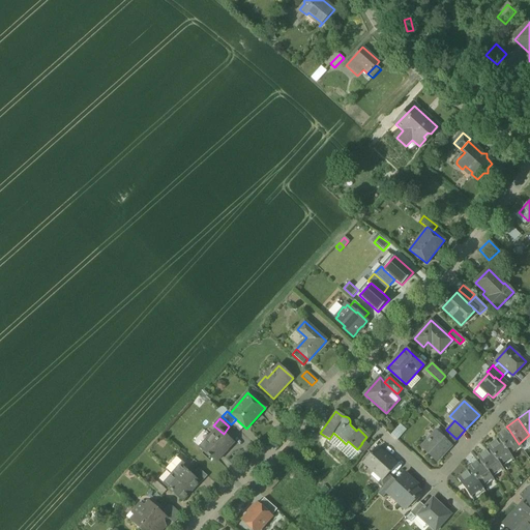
[(398,439),(406,429),(401,423),(391,434),(398,439)]
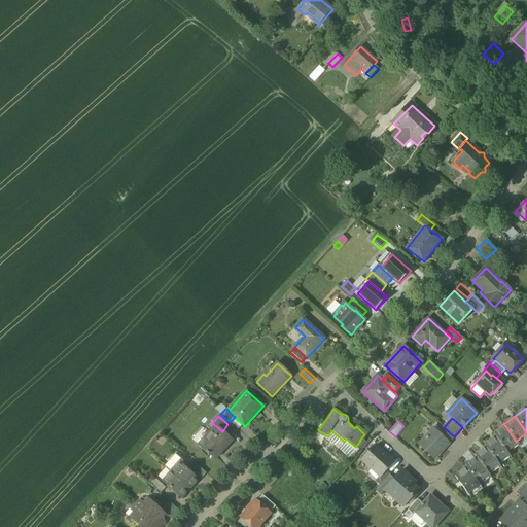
[(216,426),(199,446),(198,445),(198,446),(208,456),(209,455),(214,460),(233,441),(222,431),(216,426)]
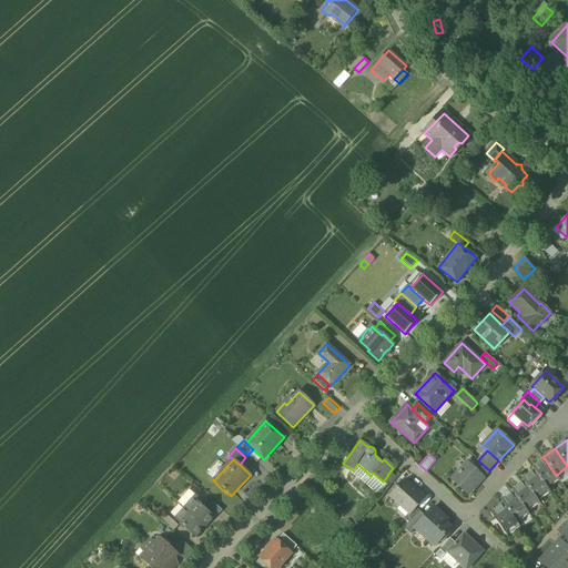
[(556,476),(545,459),(531,468),(534,470),(546,487),(558,477),(557,475),(556,476)]
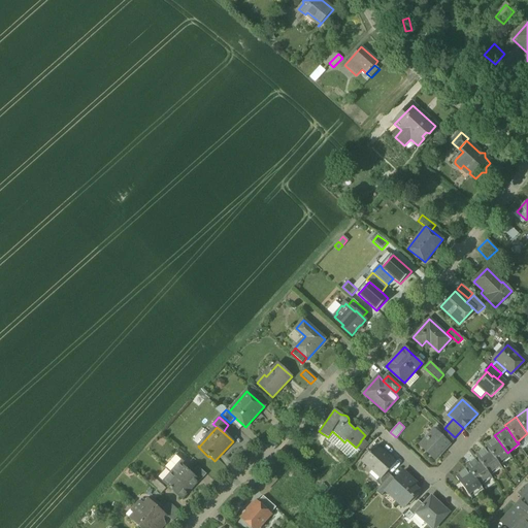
[(455,437),(444,428),(439,434),(450,443),(455,437)]
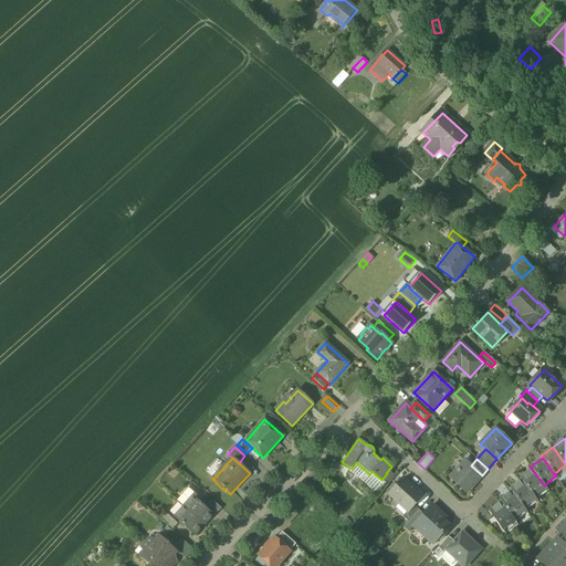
[(467,461),(459,470),(458,469),(456,471),(457,471),(451,477),(467,491),(482,475),(471,465),(467,461)]
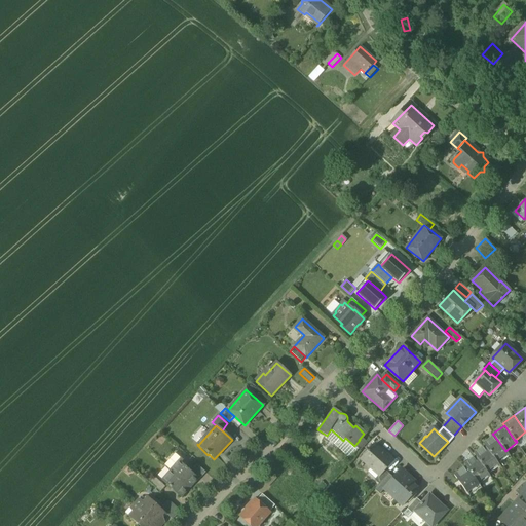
[(505,451),(494,436),(483,444),(485,446),(496,461),(508,453),(505,451)]
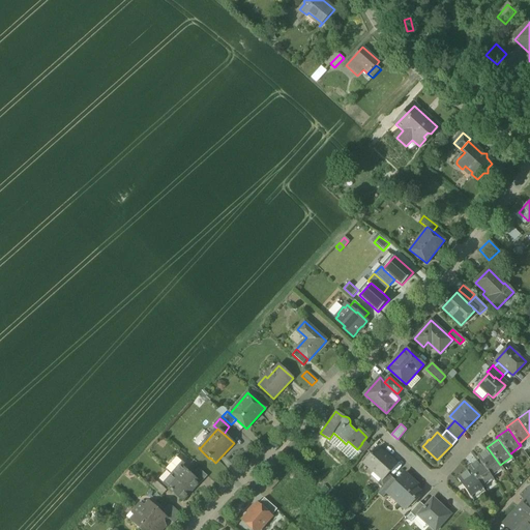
[(357,449),(348,441),(346,444),(343,441),(336,448),(352,463),(361,452),(357,449)]
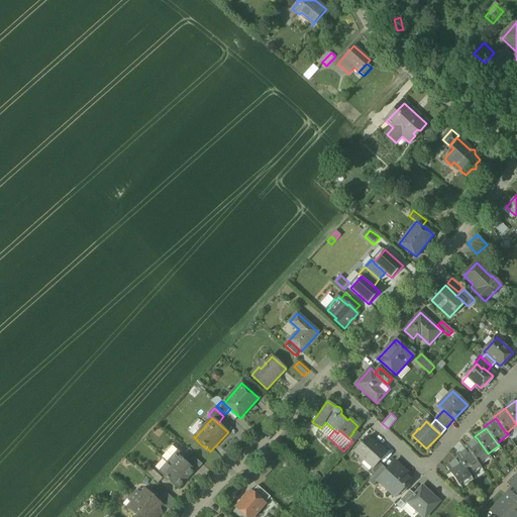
[(380,447),(369,437),(363,443),(362,443),(360,444),(362,445),(355,451),(367,461),(369,459),(374,464),(372,468),(373,468),(378,462),(385,454),(379,448),(380,447)]
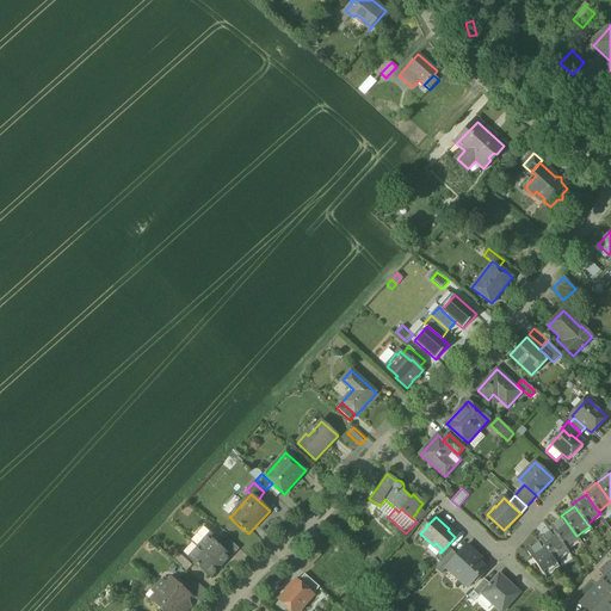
[(576,536),(563,518),(550,528),(551,530),(553,530),(565,548),(566,548),(579,538),(576,536)]
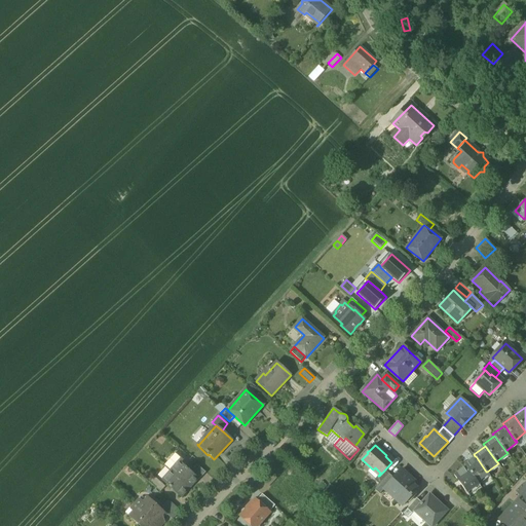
[(192,473),(181,463),(183,461),(175,453),(173,456),(174,456),(170,461),(176,467),(171,472),(189,488),(190,488),(189,487),(193,483),(194,483),(198,479),(192,473)]
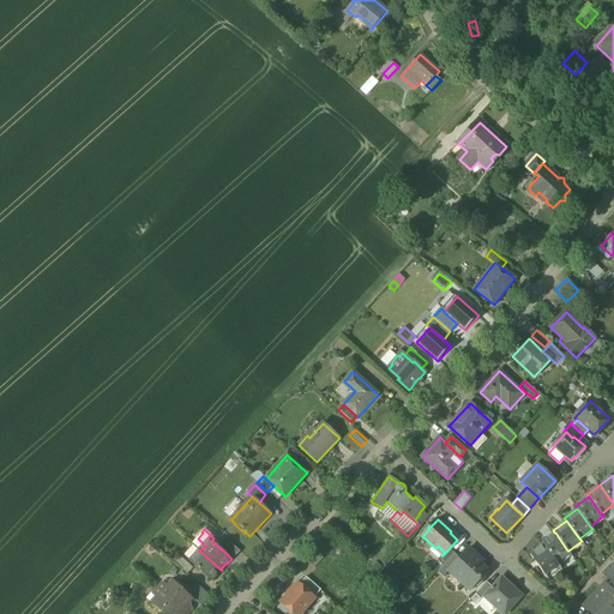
[(567,551),(555,533),(554,533),(541,542),(543,546),(557,563),(570,553),(569,551),(567,551)]
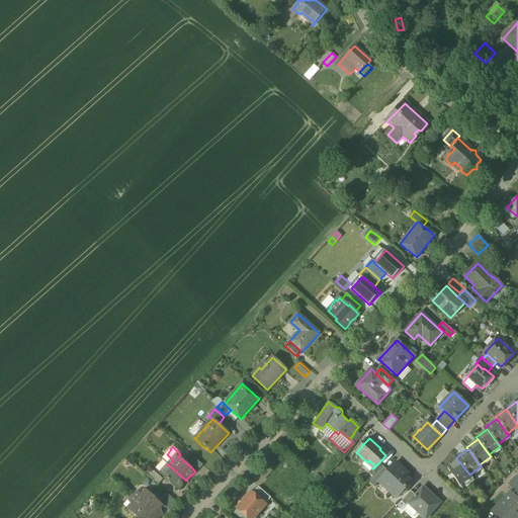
[(201,464),(194,458),(190,463),(189,465),(195,471),(201,464)]
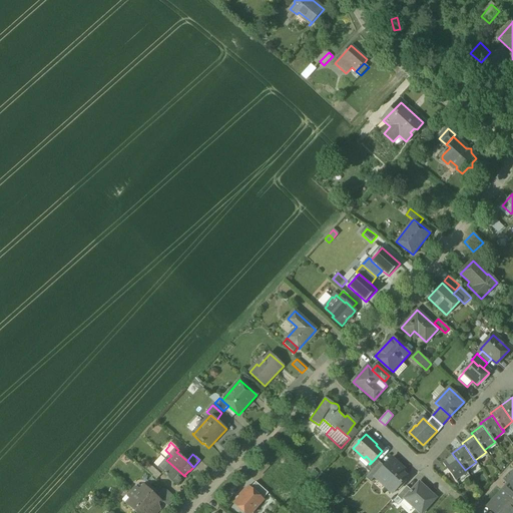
[(465,470),(454,456),(443,464),(455,481),(467,472),(465,470)]
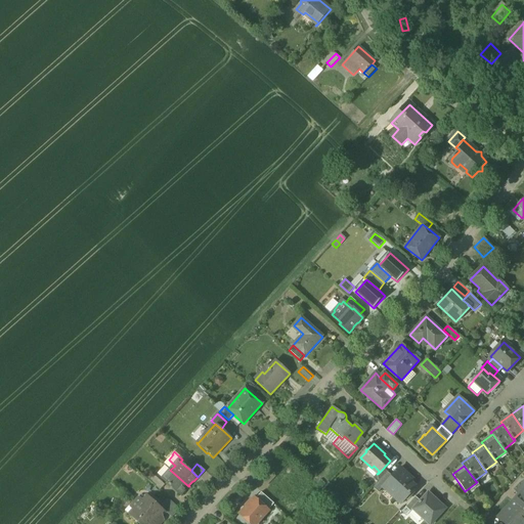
[(392,477),(385,485),(395,494),(393,497),(400,505),(417,487),(410,482),(412,480),(407,475),(400,468),(392,477)]
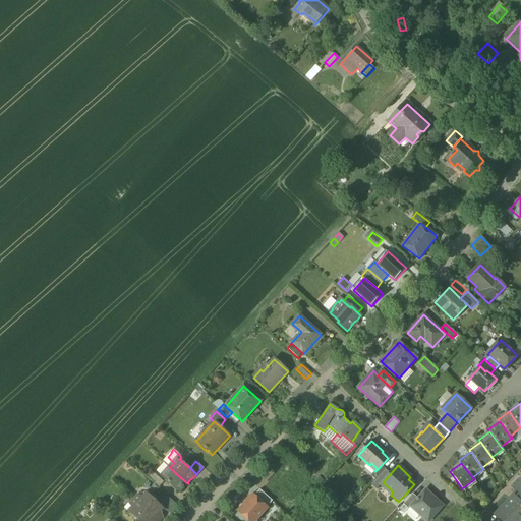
[(375,471),(374,471),(370,475),(375,480),(375,479),(377,480),(386,470),(381,466),(375,471)]
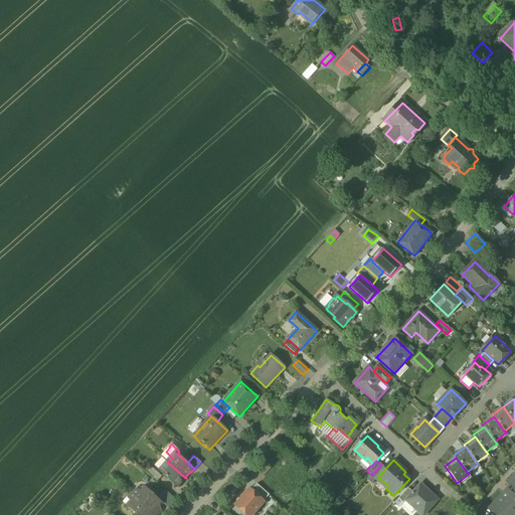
[(185,478),(167,462),(159,471),(177,488),(181,483),(180,482),(184,478),(185,479),(185,478)]
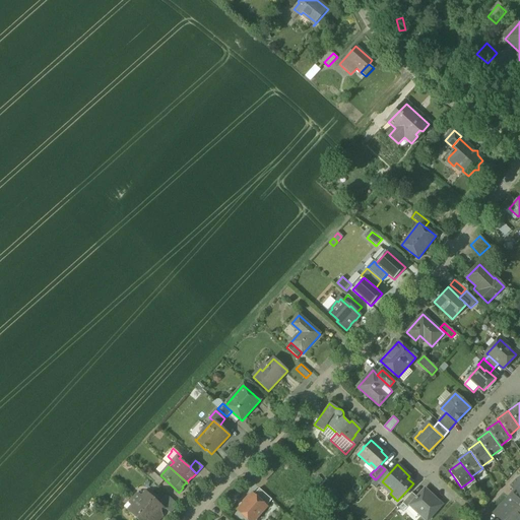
[(385,469),(376,479),(375,478),(375,479),(370,484),(375,489),(382,481),(389,473),(385,469)]
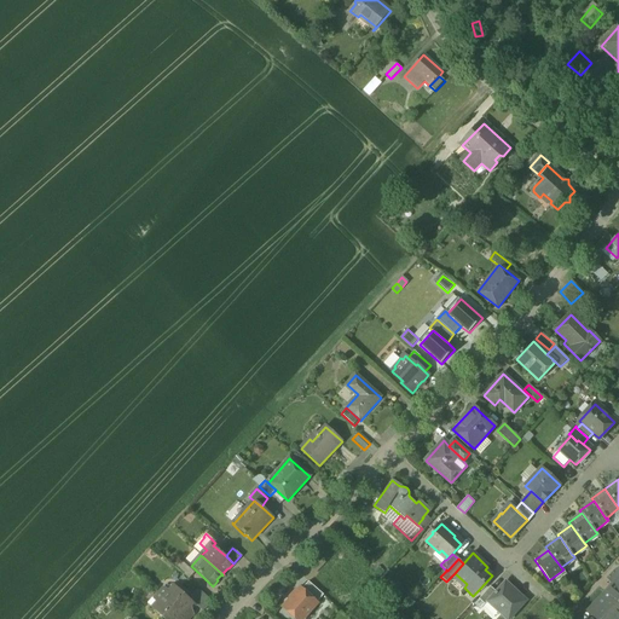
[(195,573),(183,562),(177,568),(189,579),(195,573)]
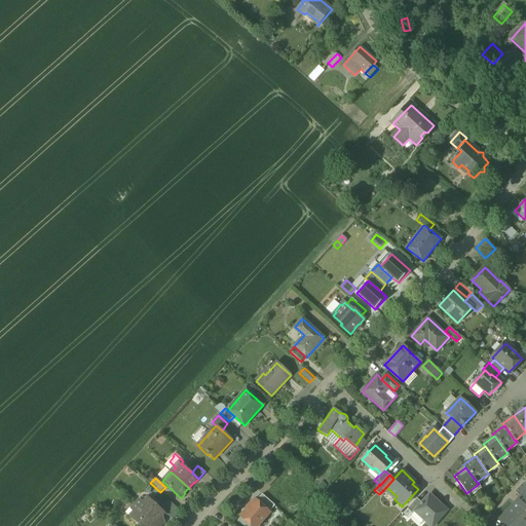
[(525,525),(525,490),(499,520),(505,525),(525,525)]
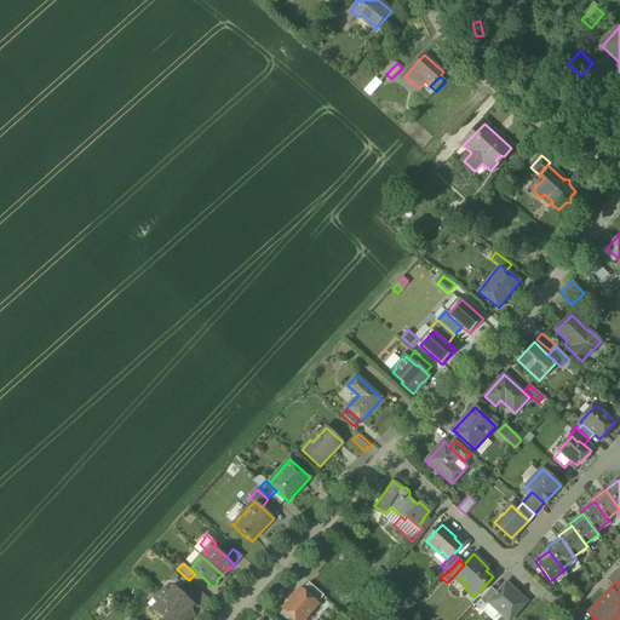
[(325,596),(309,583),(302,591),(317,604),(325,596)]
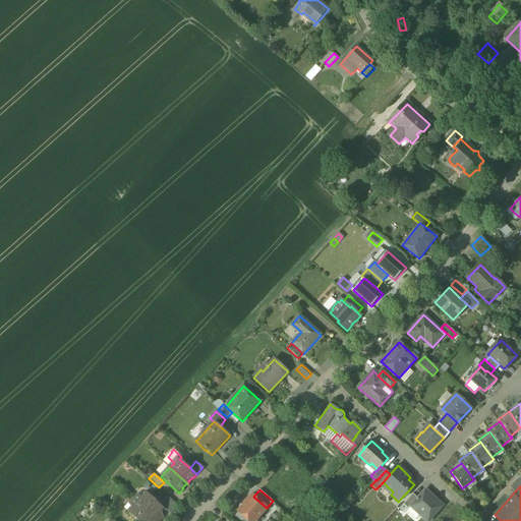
[(429,520),(443,507),(425,490),(417,499),(410,507),(425,520),(429,520)]
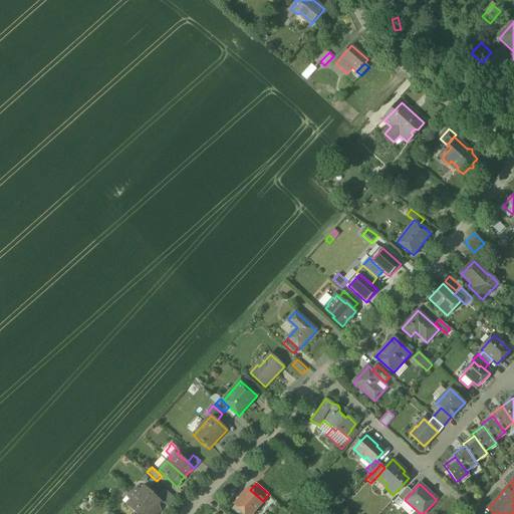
[(163,503),(145,487),(141,492),(139,490),(136,490),(133,493),(153,511),(156,507),(160,507),(163,503)]
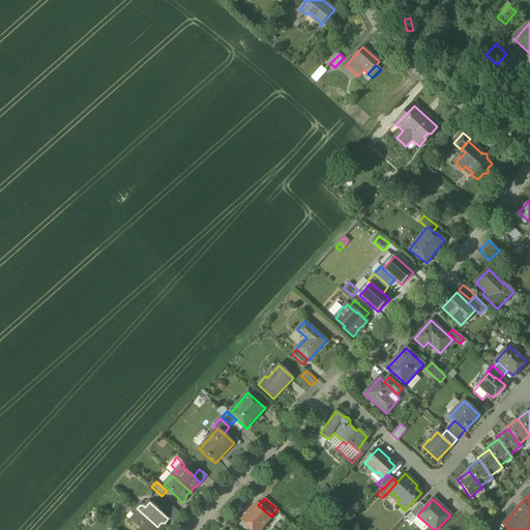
[(424,507),(420,503),(410,513),(415,518),(417,516),(424,507)]
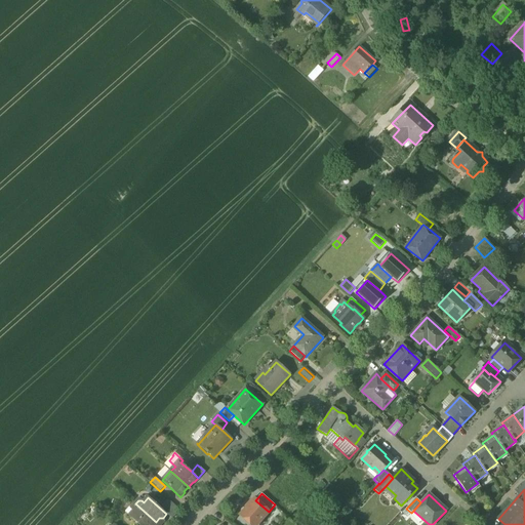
[(255,500),(254,499),(240,516),(250,524),(256,524),(269,512),(255,500)]
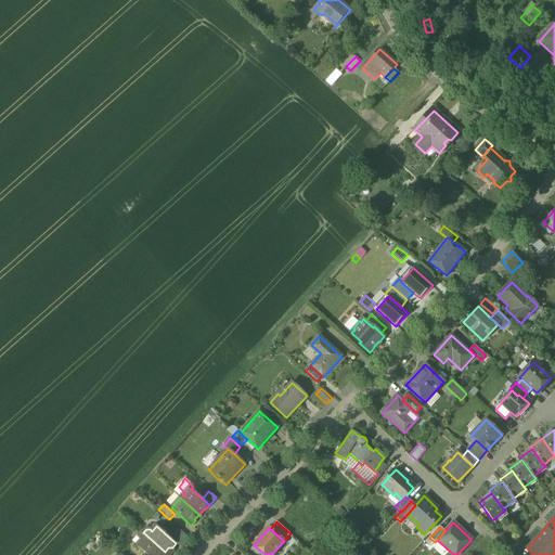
[(162,554),(165,552),(143,532),(140,537),(140,539),(142,541),(138,546),(146,554),(162,554)]
